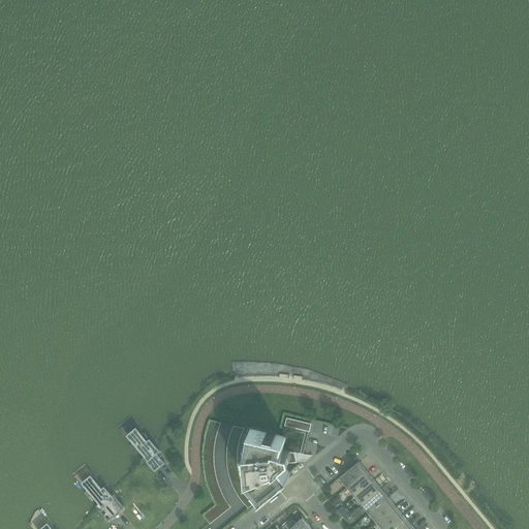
[(285,426),(309,431),(309,432),(311,424),(286,418),(285,426)]
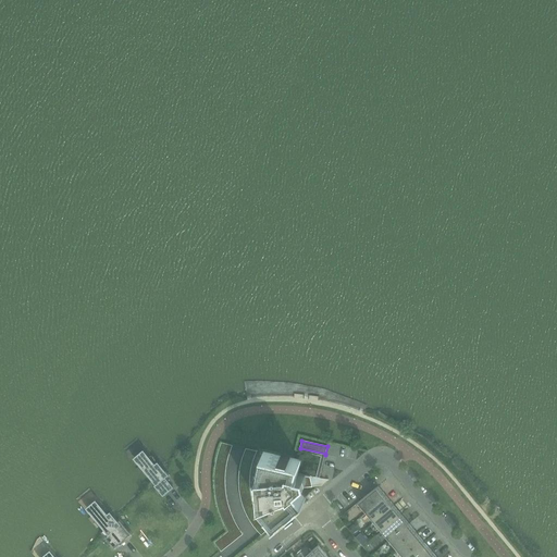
[(163,496),(173,487),(164,478),(168,474),(169,475),(170,475),(158,461),(156,463),(144,449),(134,458),(156,484),(153,486),(163,496)]
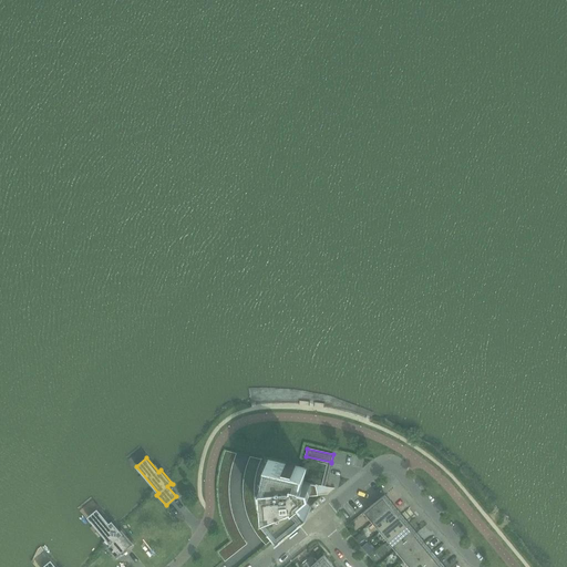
[(265,459),(265,460),(263,464),(261,470),(259,475),(258,480),(258,484),(258,490),(258,495),(259,501),(259,505),(261,509),(264,515),(266,519),(268,524),(270,528),(274,532),(278,536),(295,522),(297,524),(305,517),(302,515),(311,508),(310,507),(310,508),(302,498),(302,497),(311,490),(310,484),(303,482),(302,481),(306,470),(307,468),(296,466),(297,464),(287,462),(286,464),(265,459)]
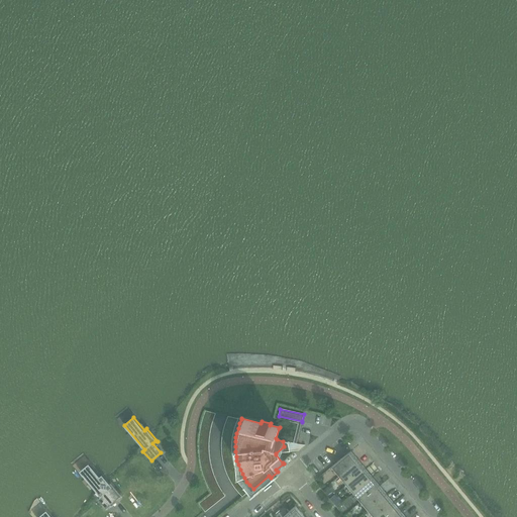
[(310,441),(318,433),(314,429),(306,437),(310,441)]
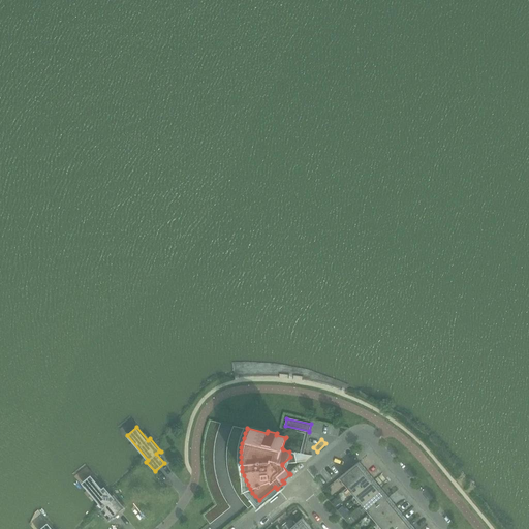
[(340,476),(348,486),(367,471),(359,462),(340,476)]
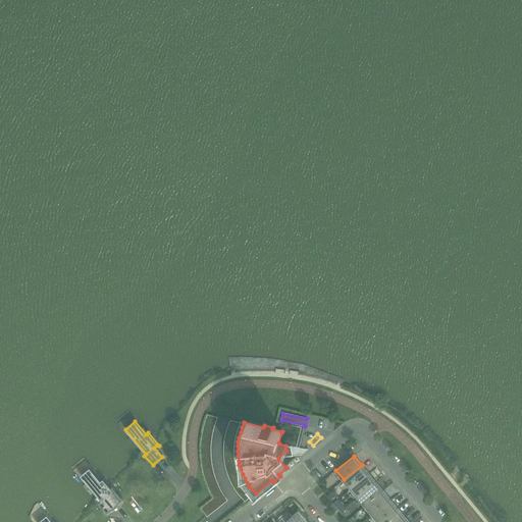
[(344,479),(351,488),(369,473),(362,465),(344,479)]
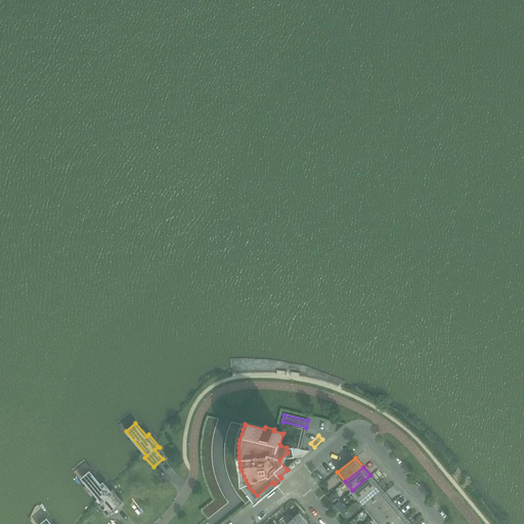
[(108,514),(119,506),(111,496),(114,493),(115,494),(103,481),(101,483),(90,470),(81,478),(101,503),(100,505),(108,514)]
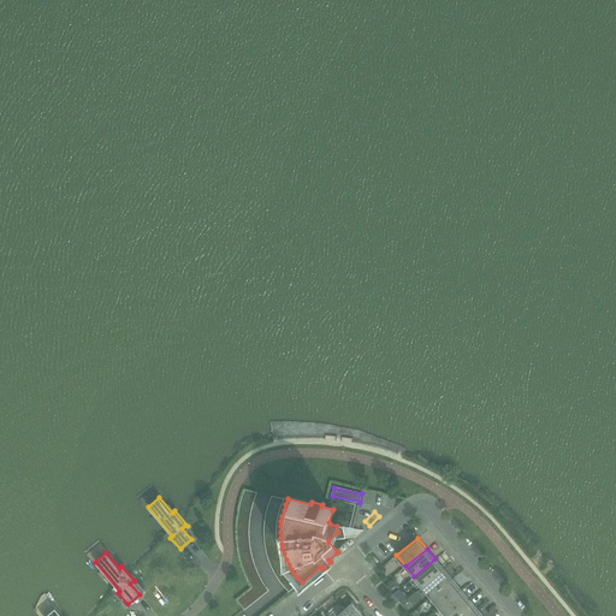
[(414,576),(422,587),(444,569),(436,558),(414,576)]
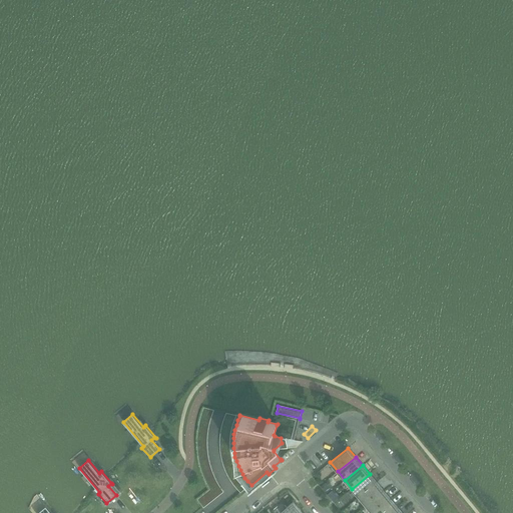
[(352,489),(359,497),(377,483),(370,474),(352,489)]
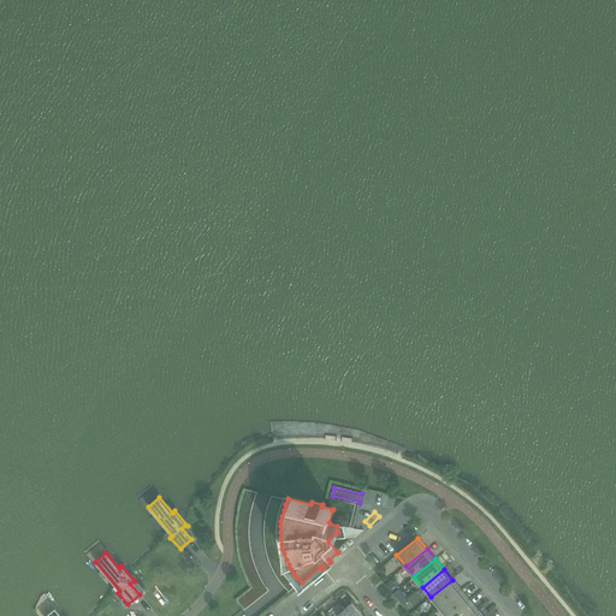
[(431,597),(439,608),(461,590),(452,580),(431,597)]
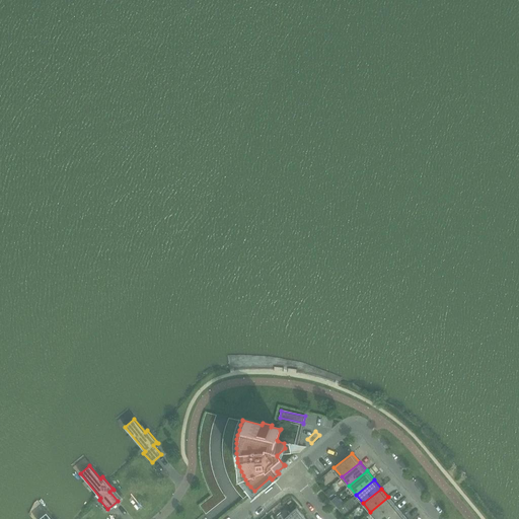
[(370,512),(376,518),(379,518),(395,506),(388,497),(370,512)]
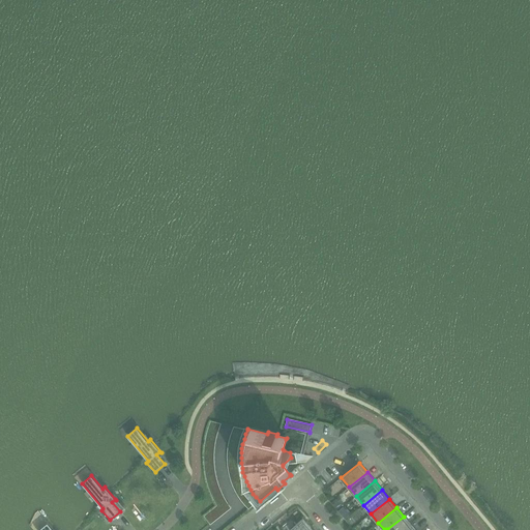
[(126,518),(134,521),(136,514),(128,512),(126,518)]
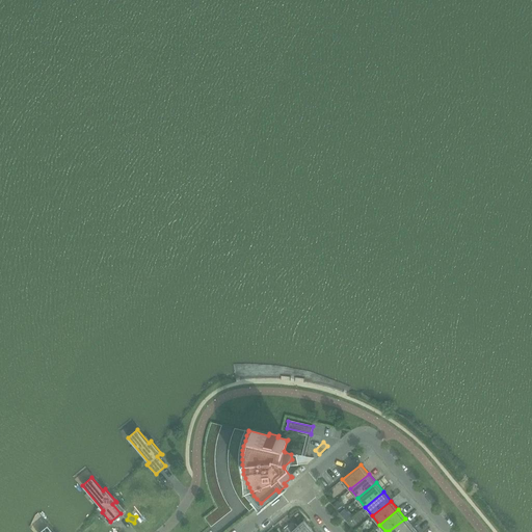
[(389,531),(407,531),(413,528),(405,519),(389,531)]
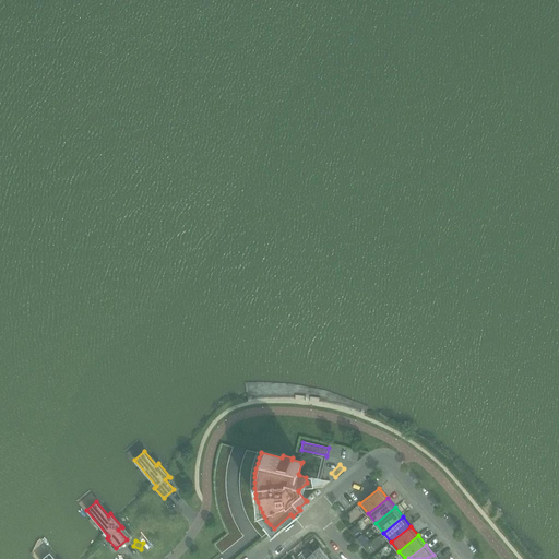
[(323,558),(328,557),(323,551),(321,552),(319,549),(320,548),(320,547),(312,552),(310,550),(308,547),(297,556),(299,558),(323,558)]
